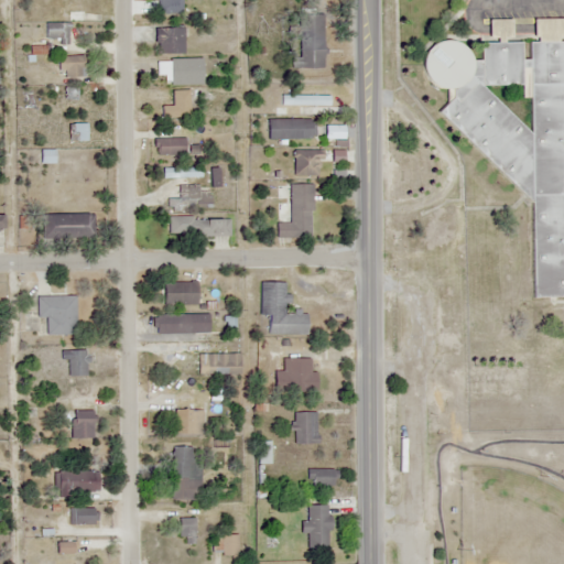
[(84,12),(83,0),(52,0),(53,12),(84,12)]
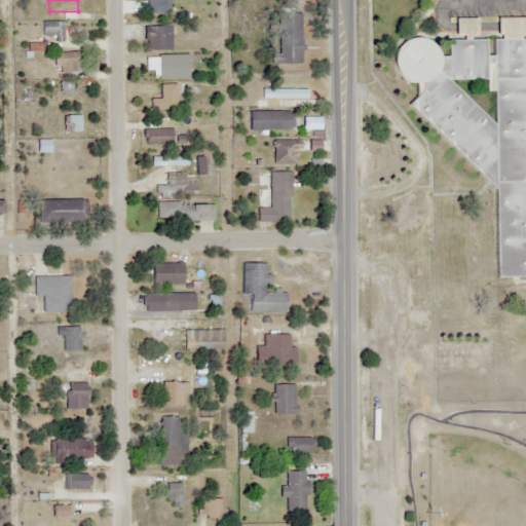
[(170,0),(150,0),(150,10),(171,10),(170,0)]
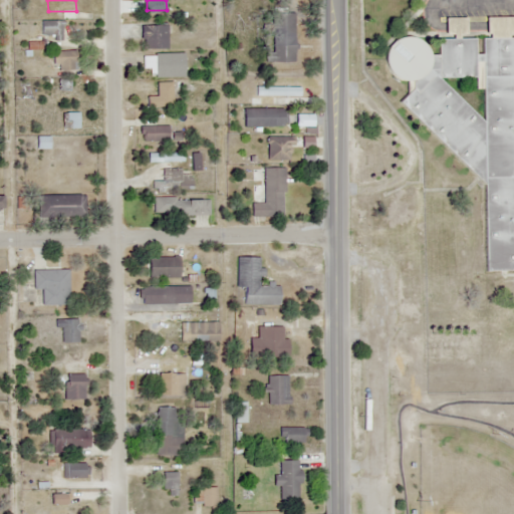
[(294,13),(264,12),(264,61),(293,62),(294,13)]
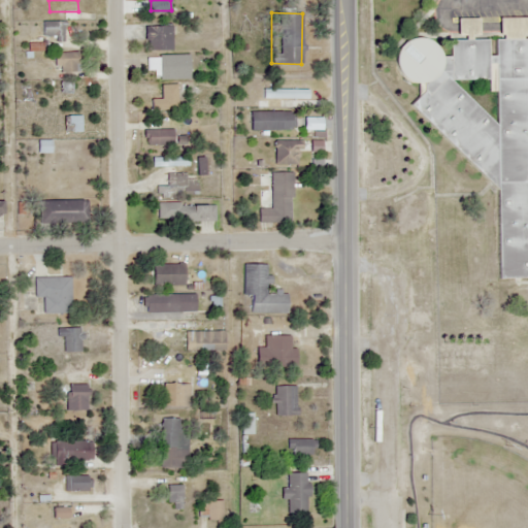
[(527,17),(497,17),(497,37),(492,39),(492,54),(487,56),(486,38),(477,38),(477,18),(455,18),(456,38),(448,39),(448,53),(408,39),(398,43),(391,64),(420,92),(407,103),(495,191),(495,277),(527,277),(527,17)]
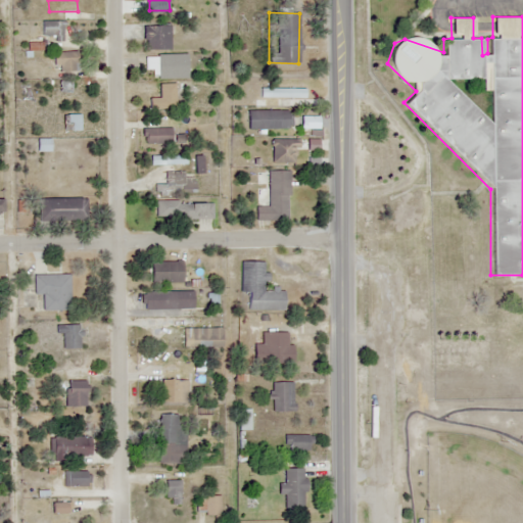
[(63,21),(39,21),(39,38),(63,38),(63,21)]
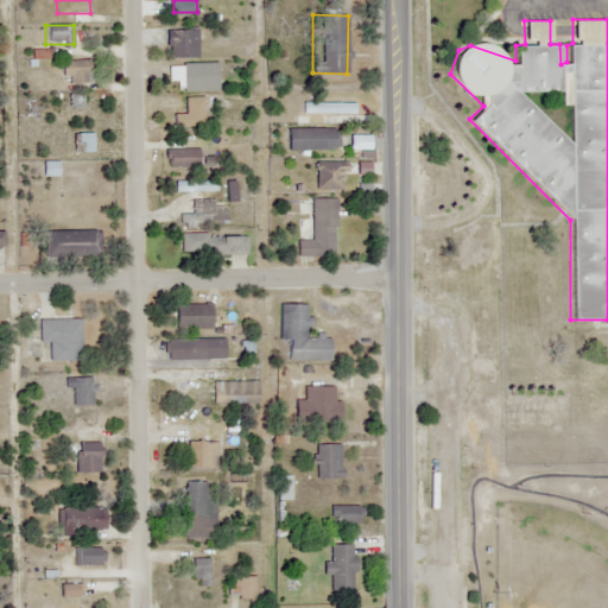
[(196,30),(165,30),(165,57),(196,57),(196,30)]
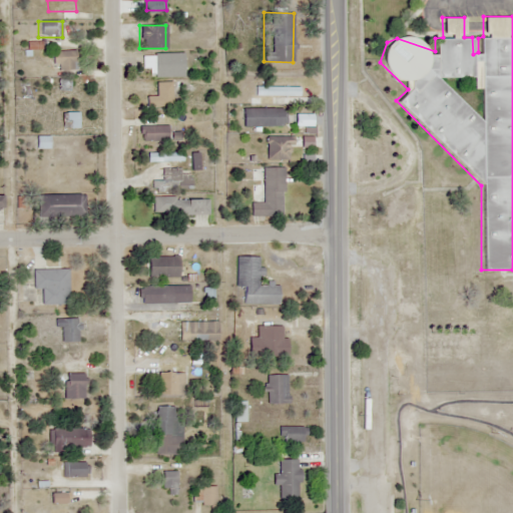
[(74,51),(51,51),(51,69),(74,69),(74,51)]
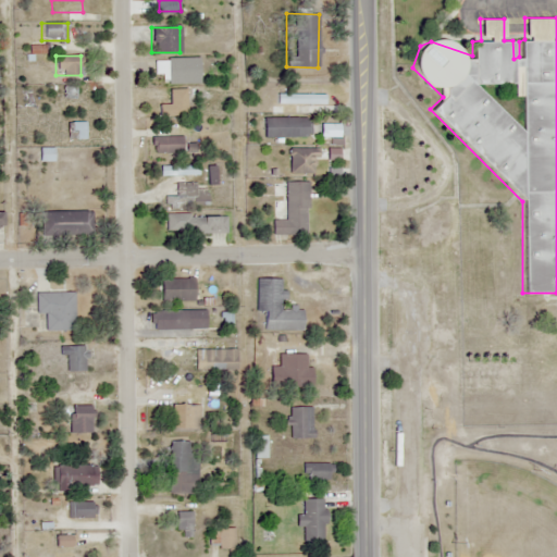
[(153,58),(153,83),(199,83),(199,58),(153,58)]
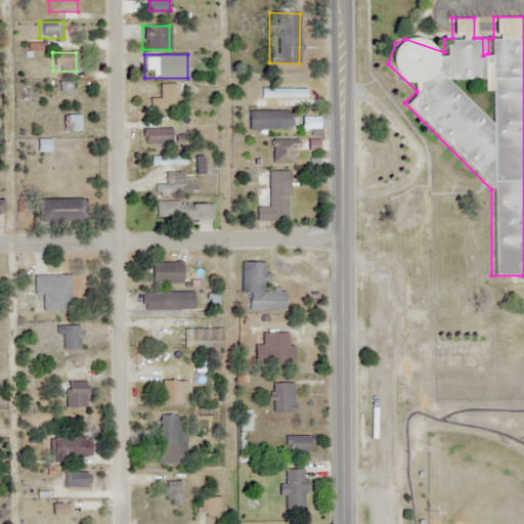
[(72,81),(47,81),(47,92),(72,92),(72,81)]
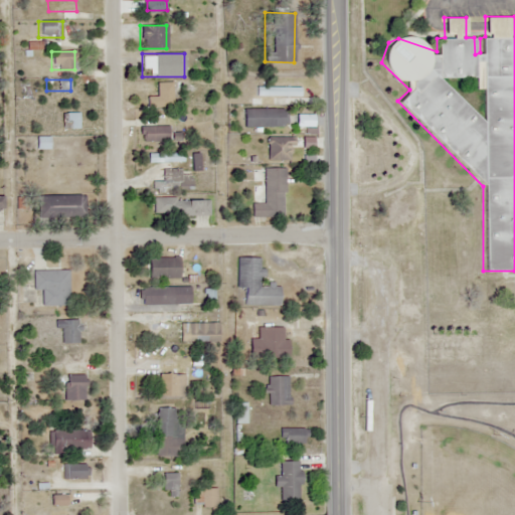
[(242,127),(286,127),(286,108),(242,108),(242,127)]
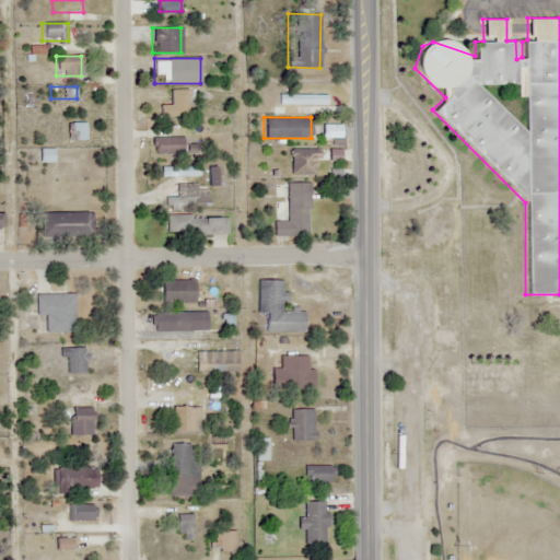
[(84,123),(71,123),(71,138),(84,138),(84,123)]
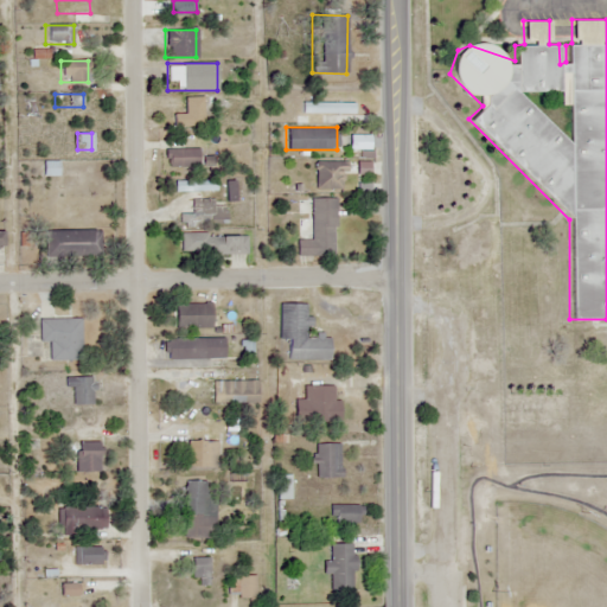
[(198,148),(165,148),(165,168),(198,168),(198,148)]
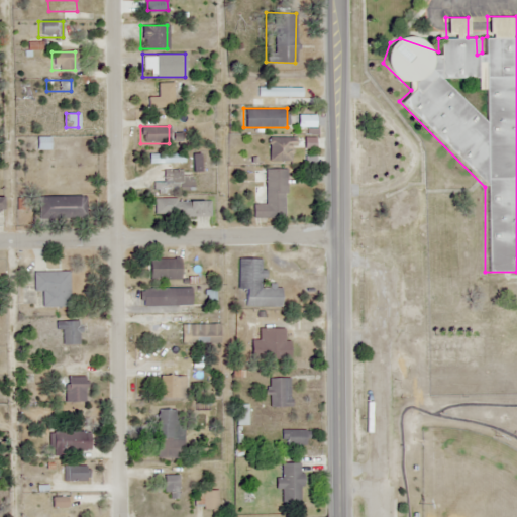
[(48,148),(46,137),(34,138),(36,150),(48,148)]
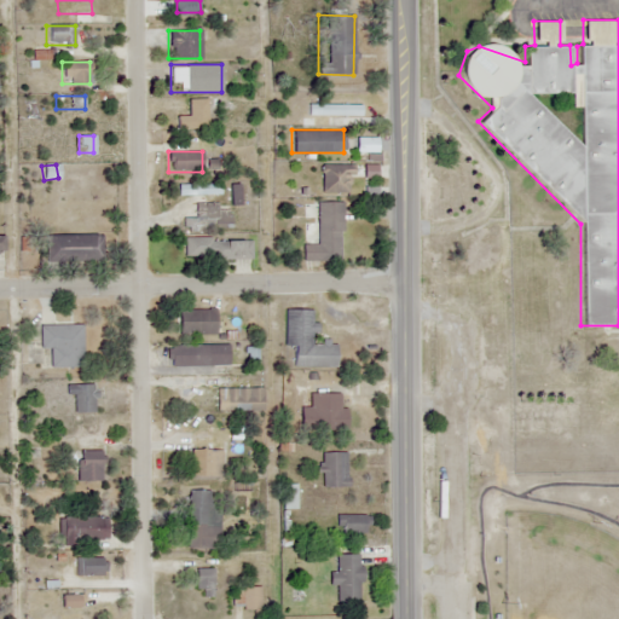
[(320,192),(351,192),(351,165),(320,165),(320,192)]
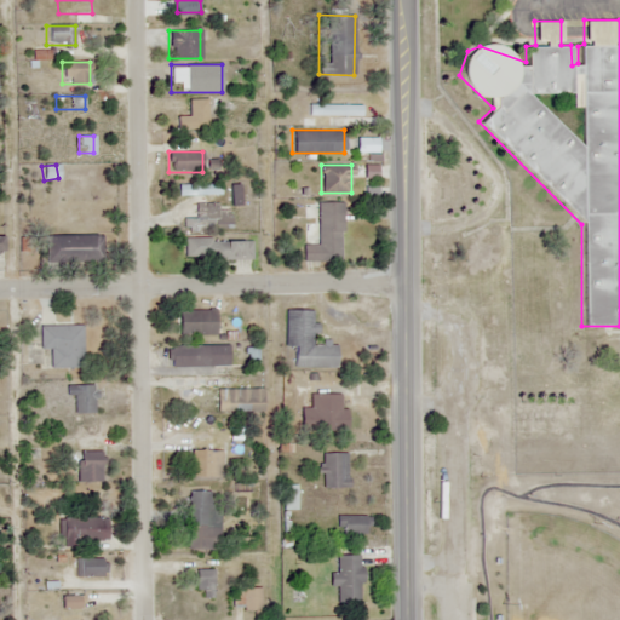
[(219,194),(219,184),(176,184),(176,194),(219,194)]
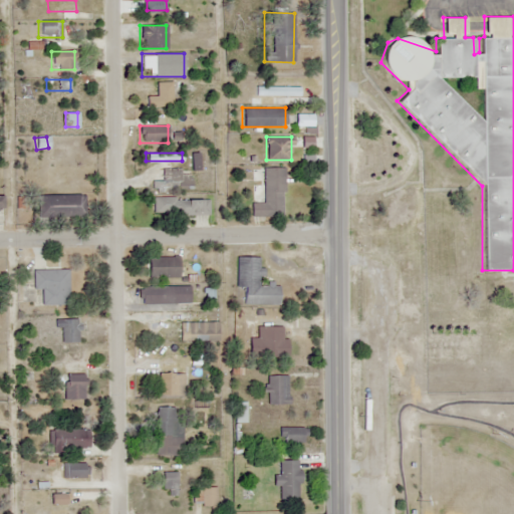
[(180,168),(162,168),(162,180),(152,181),(152,192),(191,190),(191,173),(181,173),(180,168)]
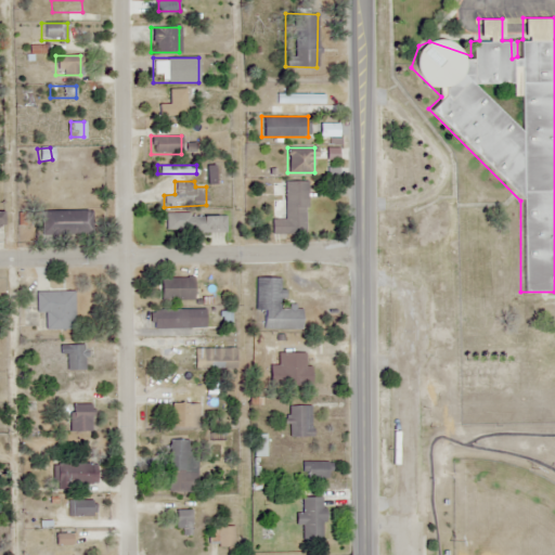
[(307,181),(283,181),(283,199),(272,199),(272,232),(306,232),(307,181)]
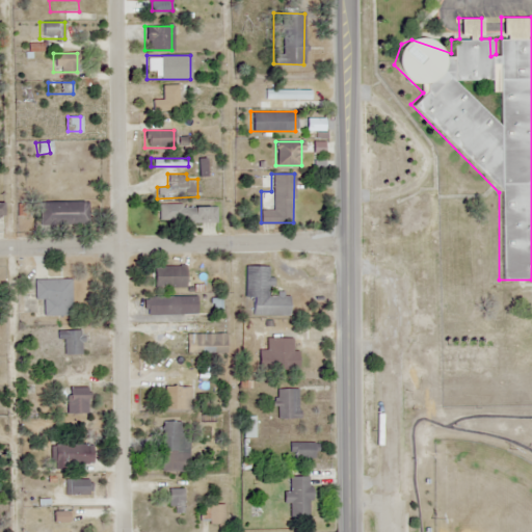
[(86,202),(37,203),(37,222),(86,222),(86,202)]
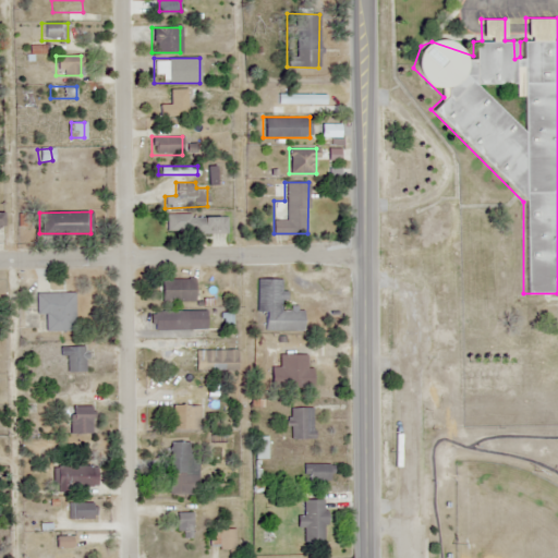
[(181,230),(181,216),(168,216),(168,230),(181,230)]
